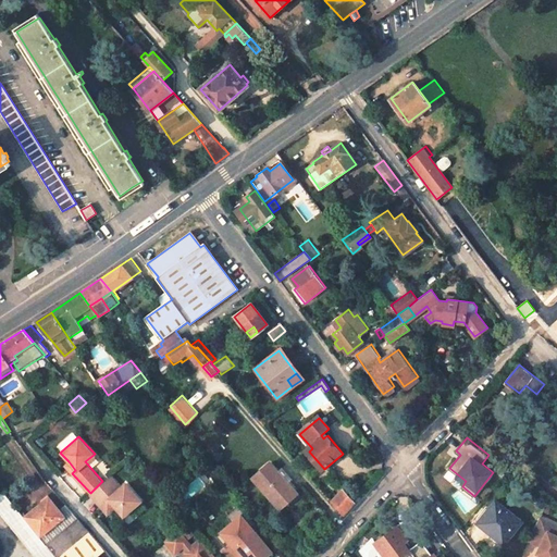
[(75,470),(69,461),(64,466),(72,473),(75,470)]
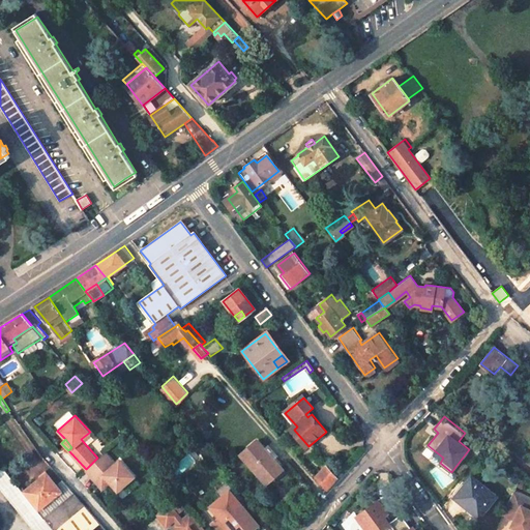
[(255,464),(268,480),(283,468),(258,439),(242,452),(253,466),(255,464)]
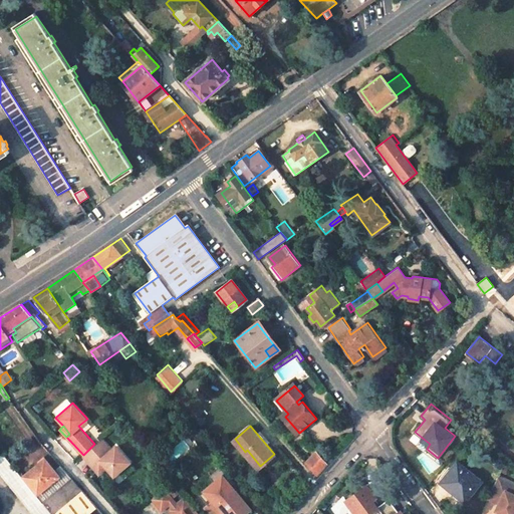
[(83,455),(82,456),(93,466),(100,459),(107,466),(115,474),(131,460),(115,445),(110,449),(101,438),(94,444),(83,455)]
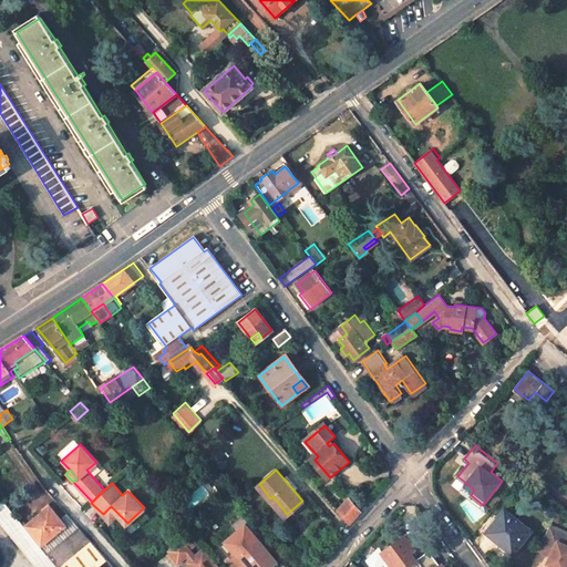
[(363,512),(350,498),(338,509),(351,524),(363,512)]
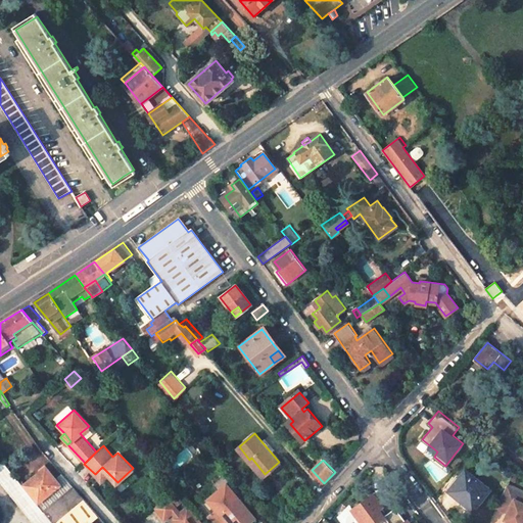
[(51,522),(44,514),(21,486),(2,463),(0,464),(0,482),(33,522),(51,522)]
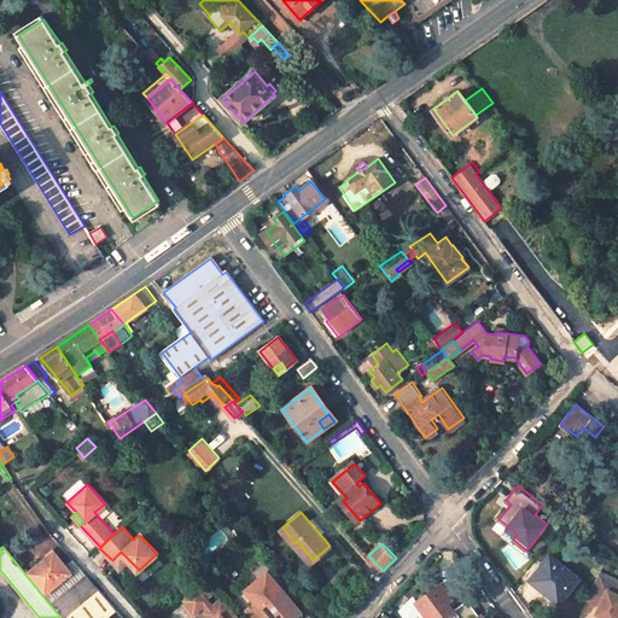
[(66,567),(53,552),(52,553),(53,554),(28,573),(45,595),(71,573),(66,567)]
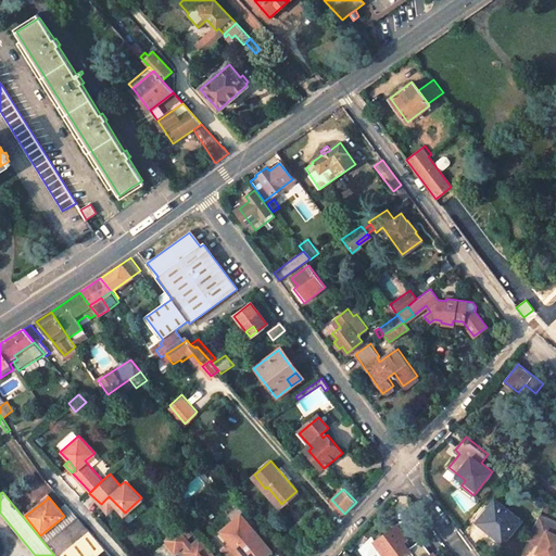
[(109,496),(101,504),(109,512),(116,504),(109,496)]
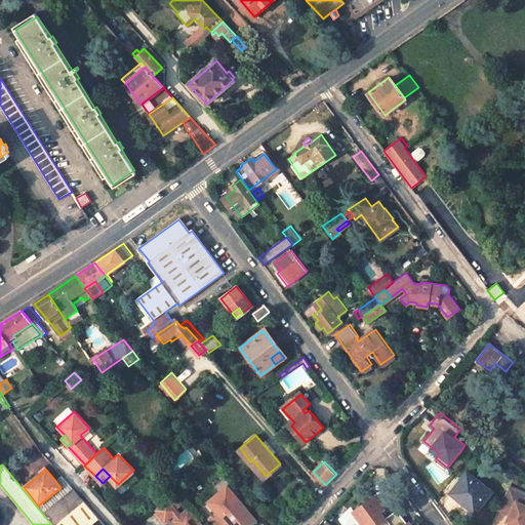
[(492,490),(469,470),(450,491),(472,510),(482,497),(484,499),(492,490)]
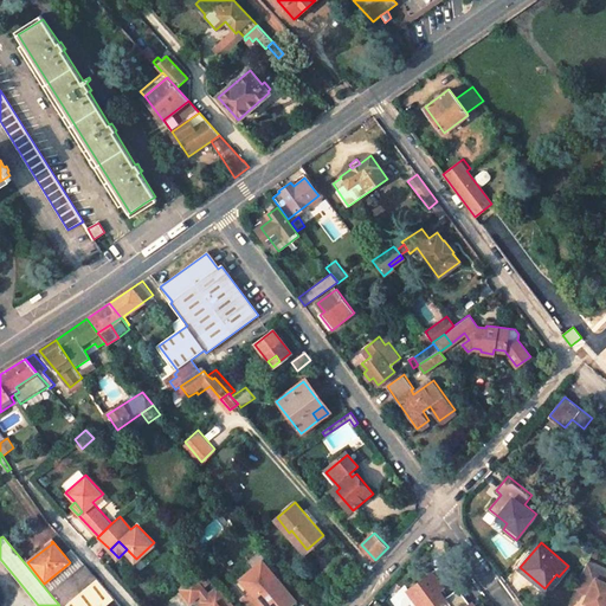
[(84,565),(72,550),(65,556),(70,562),(43,584),(51,593),(84,565)]
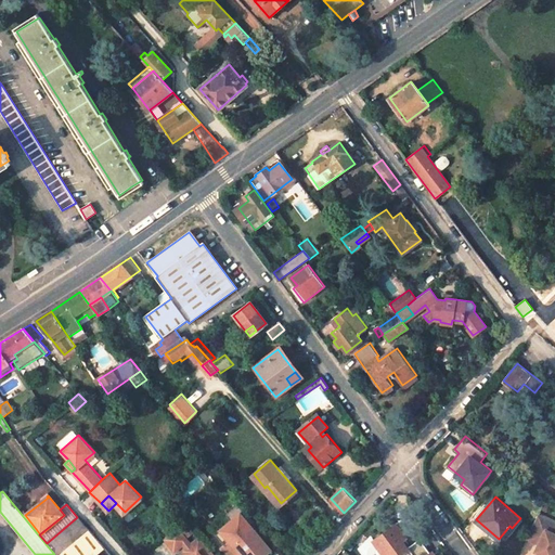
[(262,554),(270,549),(249,524),(253,521),(237,504),(226,514),(231,520),(215,533),(224,544),(222,546),(229,554),(262,554)]
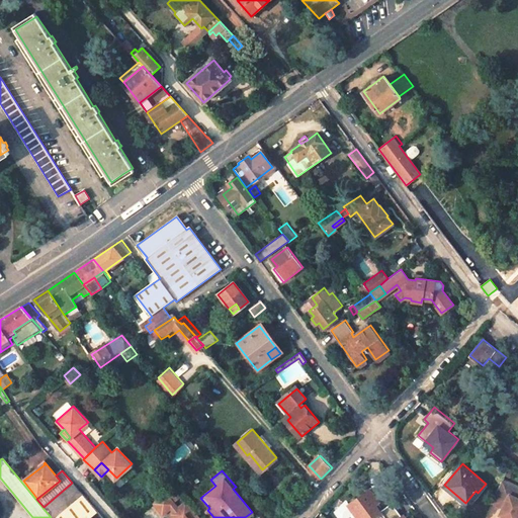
[(492,501),(503,507),(502,510),(505,511),(504,515),(502,517),(517,517),(517,487),(502,480),(492,501)]
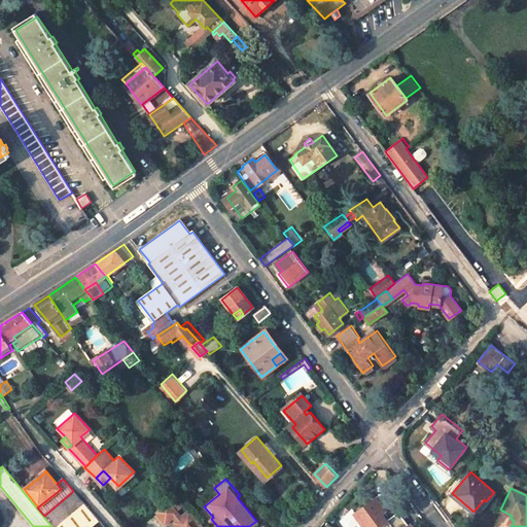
[(51,526),(93,526),(101,521),(75,492),(44,518),(51,526)]
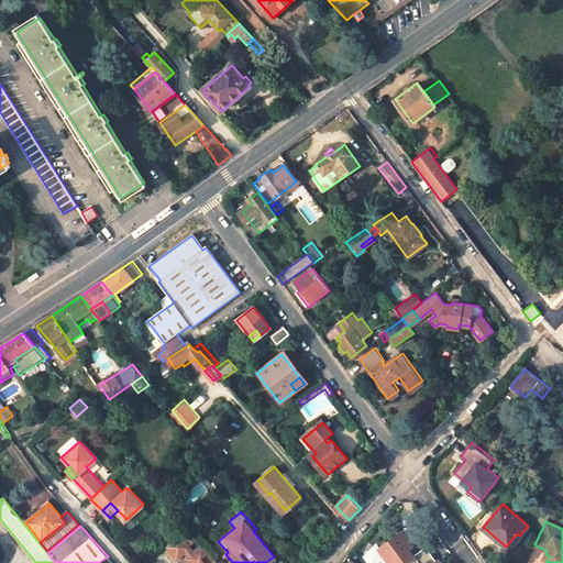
[(197,540),(188,529),(181,534),(190,544),(197,540)]
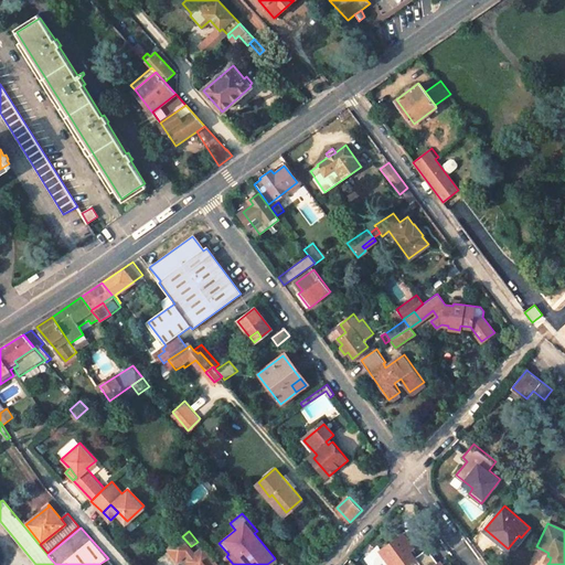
[(416,546),(405,532),(382,550),(393,564),(407,564),(417,558),(411,550),(416,546)]
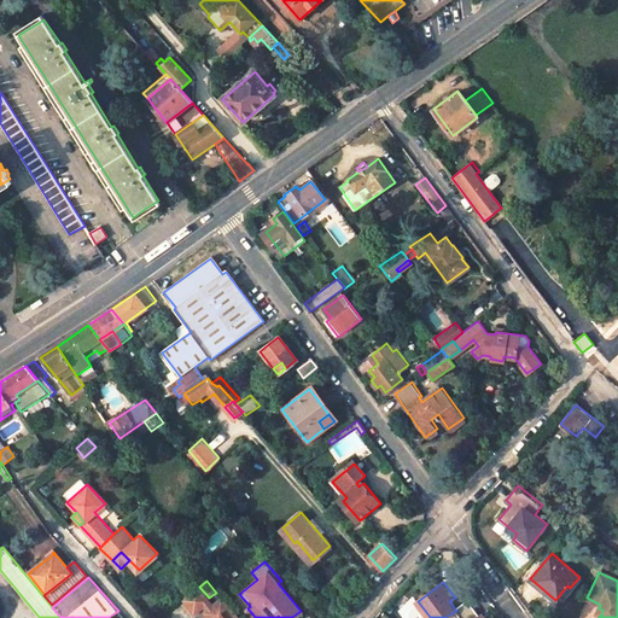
[(214,605),(197,586),(182,598),(194,612),(203,605),(208,610),(214,605)]
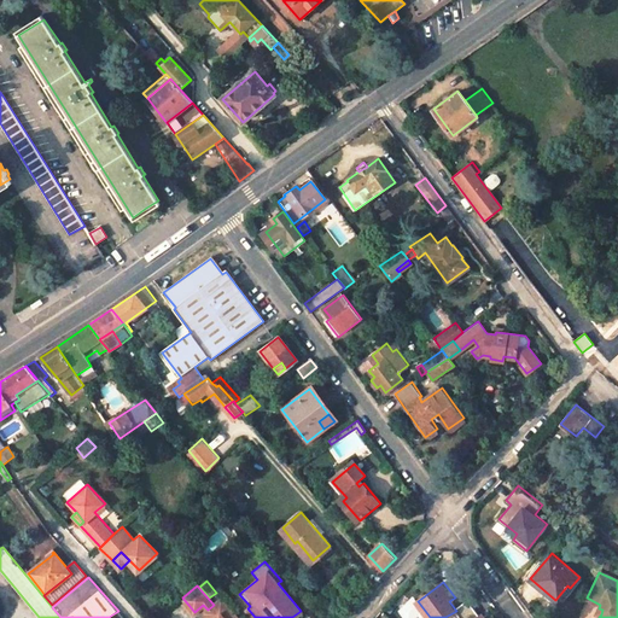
[(242,617),(223,596),(214,605),(208,610),(205,611),(211,617),(242,617)]
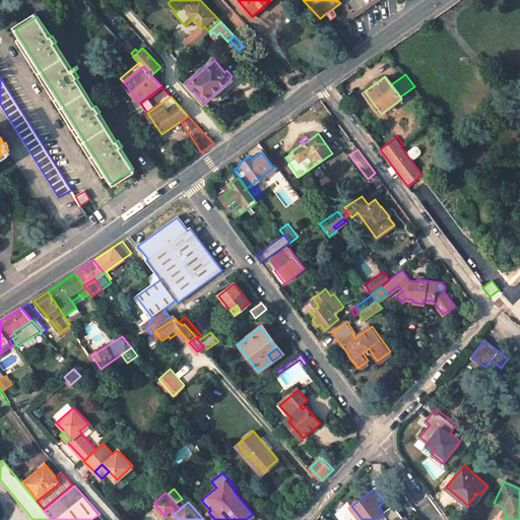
[(384,514),(375,519),(407,519),(405,517),(403,518),(395,506),(384,514)]
